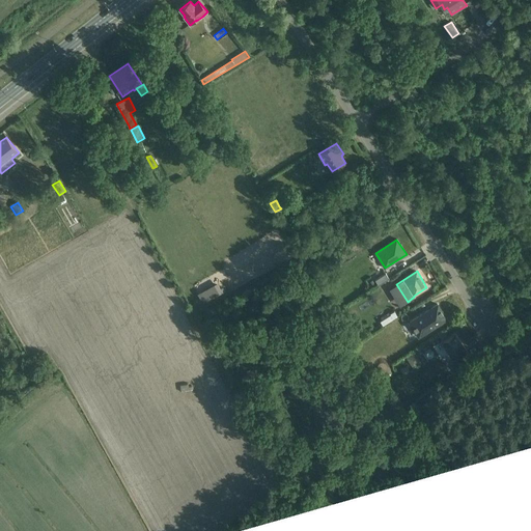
[(379,285),(389,279),(385,274),(374,280),(379,285)]
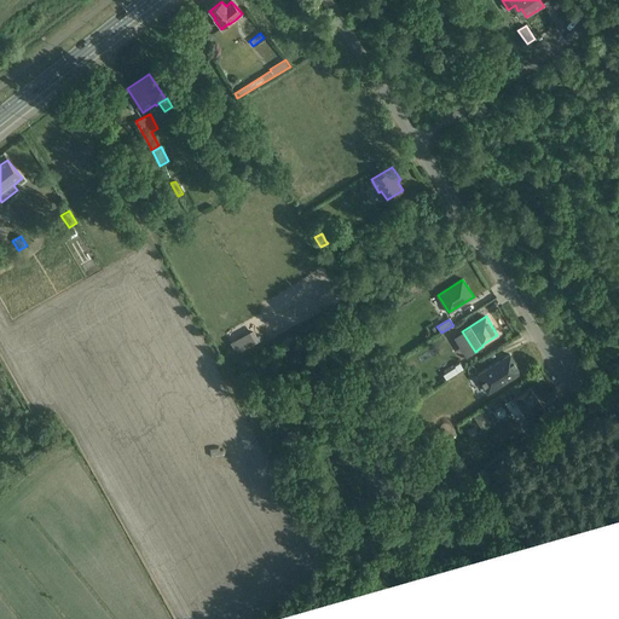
[(379,328),(372,331),(379,341),(385,337),(379,328)]
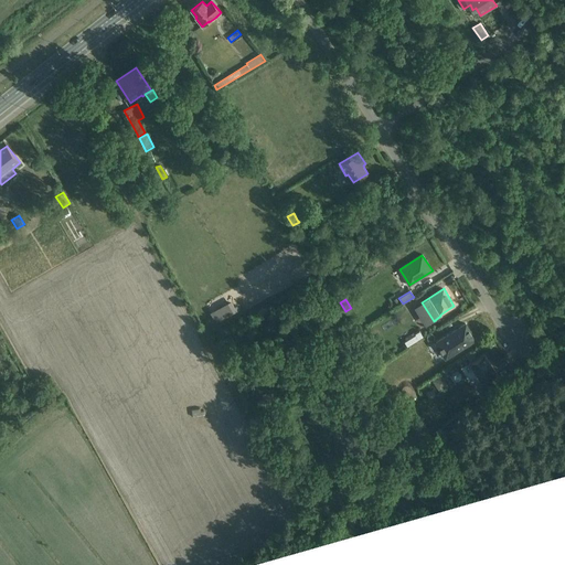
[(232,301),(210,312),(215,323),(237,311),(232,301)]
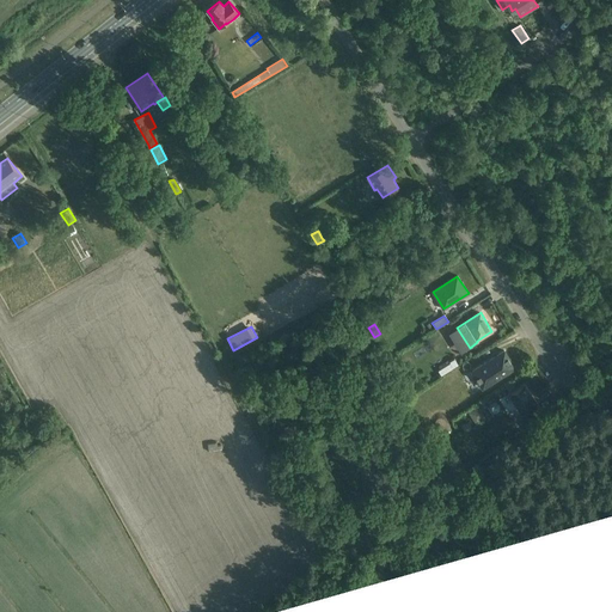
[(505,352),(471,372),(482,389),(514,367),(505,352)]
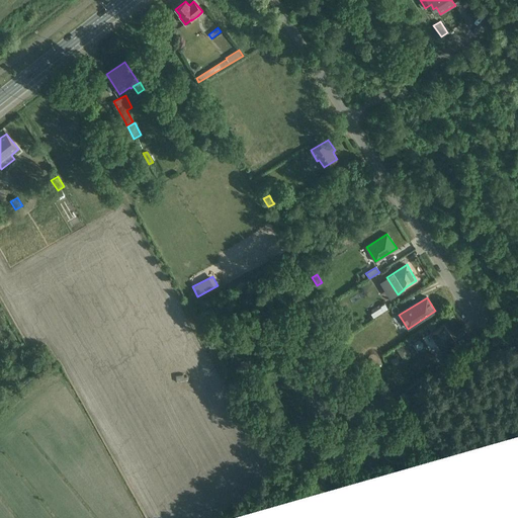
[(389,309),(385,303),(380,306),(381,307),(371,314),(373,318),(389,309)]
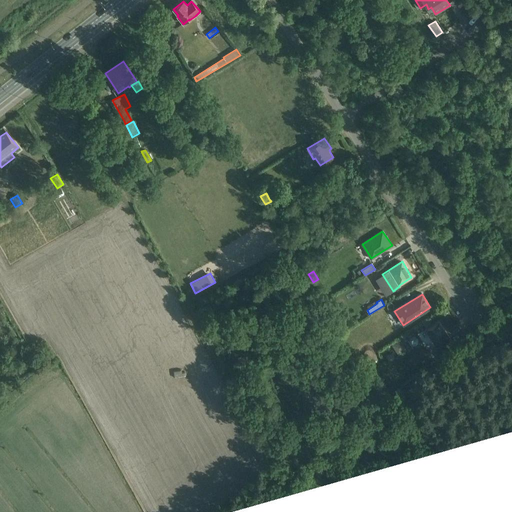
[(309,313),(304,302),(296,306),(301,317),(309,313)]
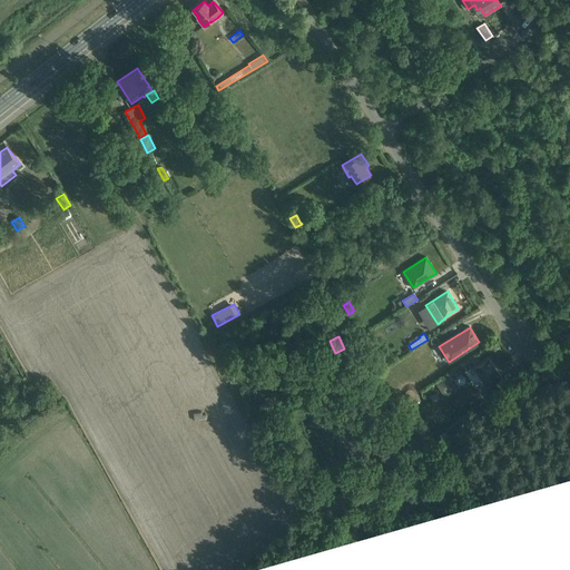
[(488,384),(499,376),(501,376),(489,357),(474,366),(487,386),(488,384)]
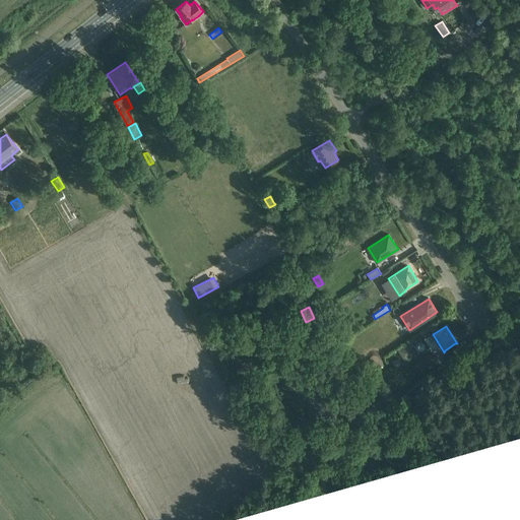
[(409,343),(399,350),(404,360),(415,352),(409,343)]
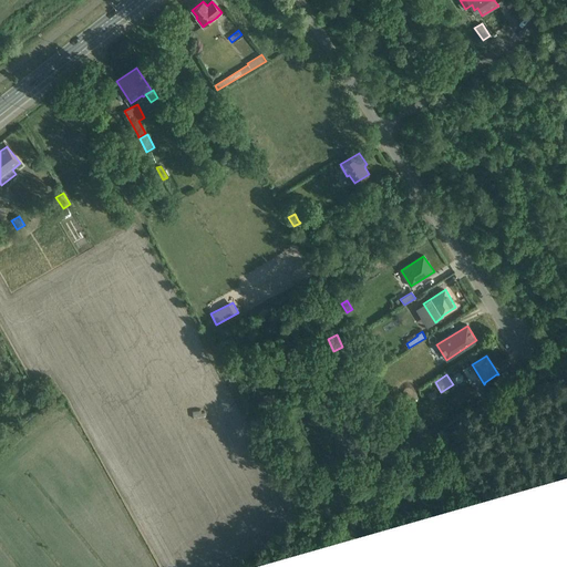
[(496,374),(485,382),(491,390),(502,382),(496,374)]
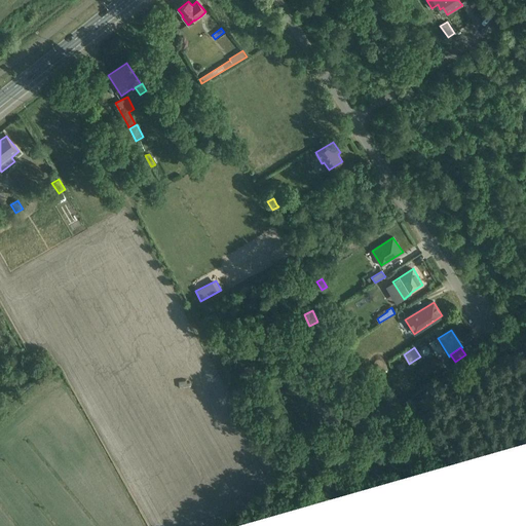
[(266,365),(261,353),(253,358),(258,369),(266,365)]
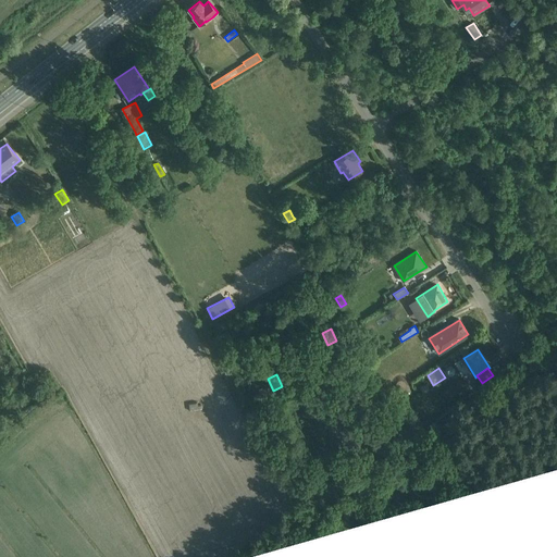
[(409,388),(404,376),(394,381),(400,393),(409,388)]
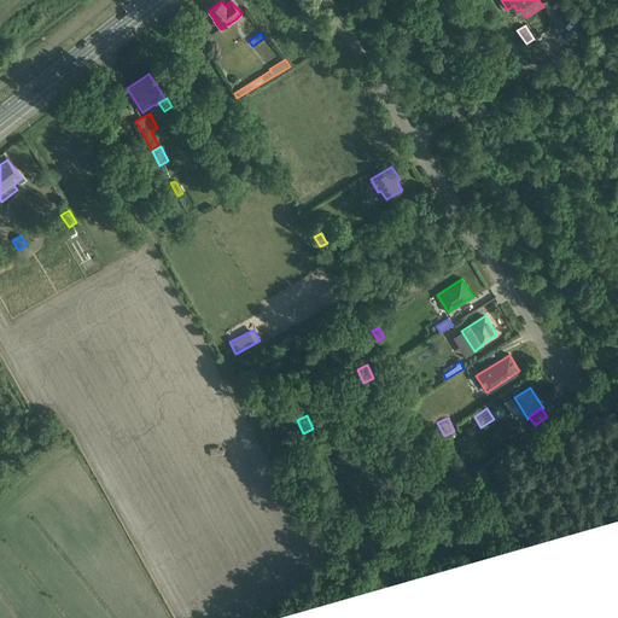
[(380,435),(374,421),(365,426),(371,439),(380,435)]
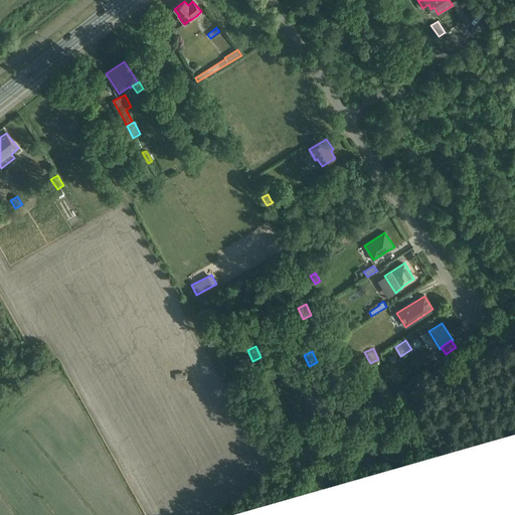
[(50,354),(44,360),(47,365),(54,360),(50,354)]
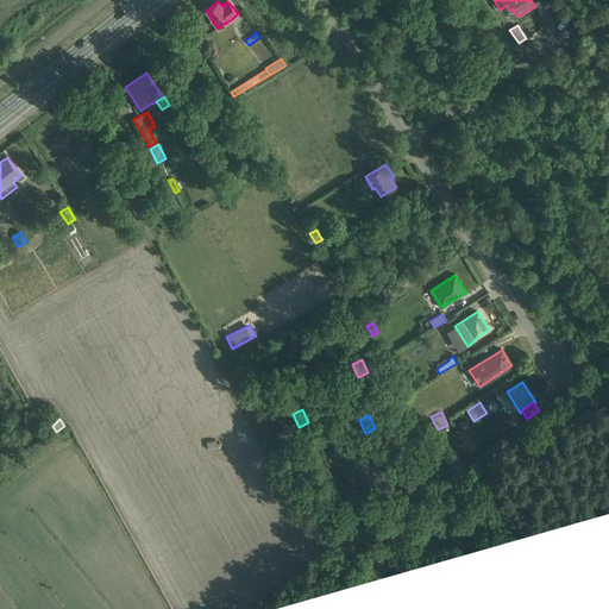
[(458,431),(427,449),(431,454),(447,443),(449,445),(460,435),(458,431)]
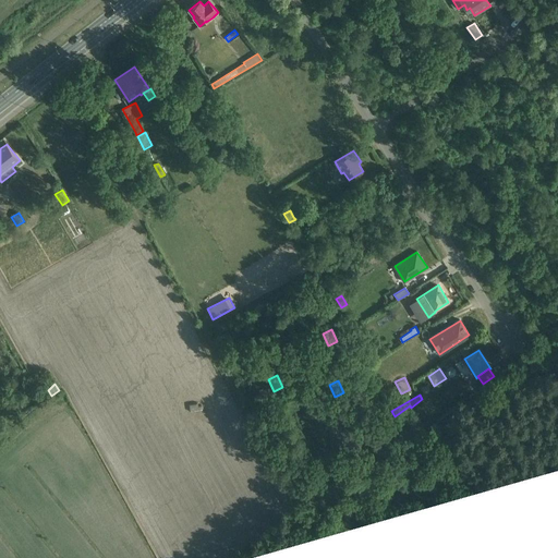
[(201,411),(195,399),(186,403),(192,415),(201,411)]
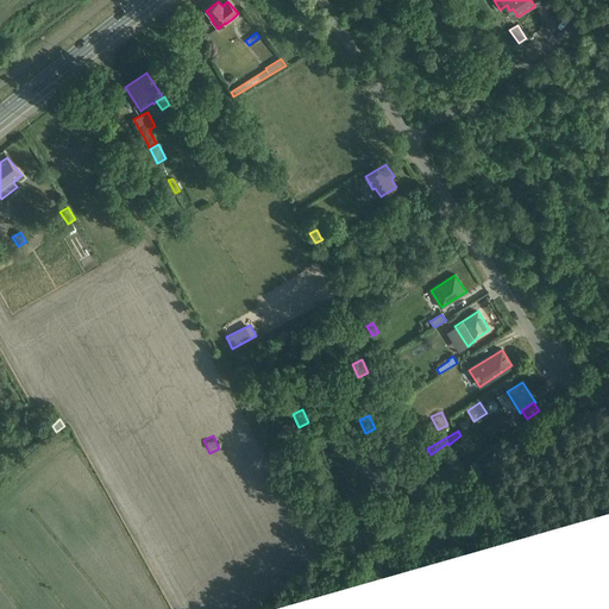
[(391,497),(385,487),(377,493),(383,503),(391,497)]
